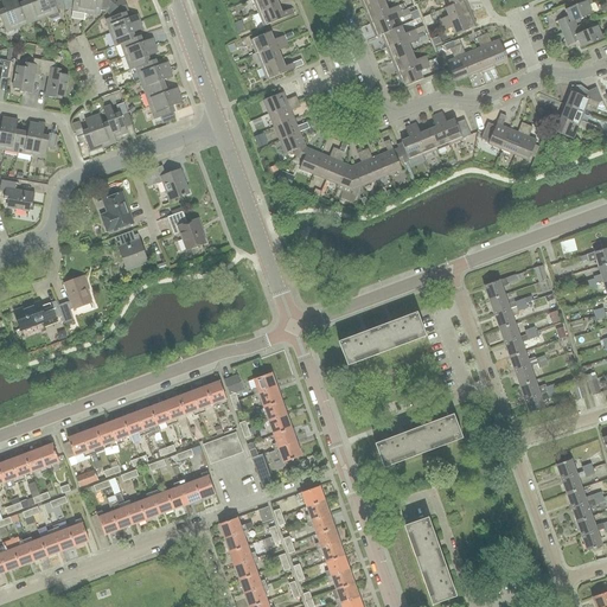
[(19,27),(8,0),(1,0),(5,10),(0,11),(0,14),(6,32),(19,27)]
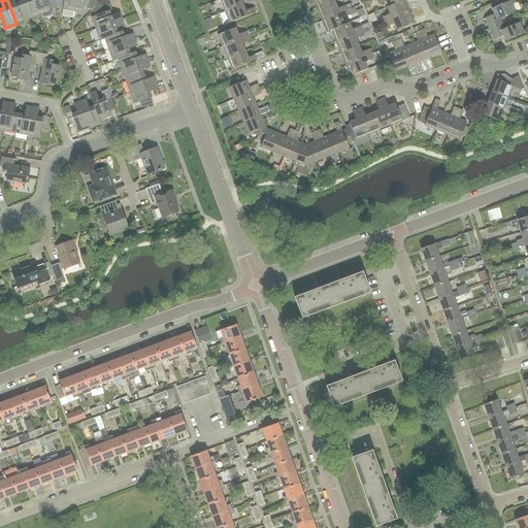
[(28,20),(22,2),(17,4),(14,0),(7,0),(17,24),(28,20)]
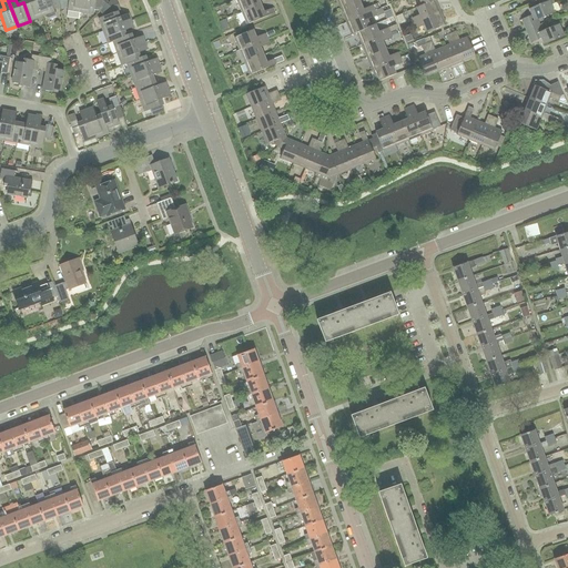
[(42,17),(36,0),(28,0),(29,0),(23,2),(30,21),(42,17)]
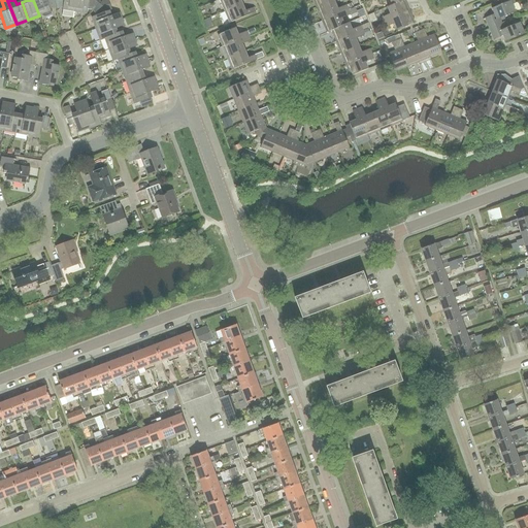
[(57,8),(56,0),(33,0),(39,15),(42,14),(43,17),(45,18),(53,14),(51,9),(57,8)]
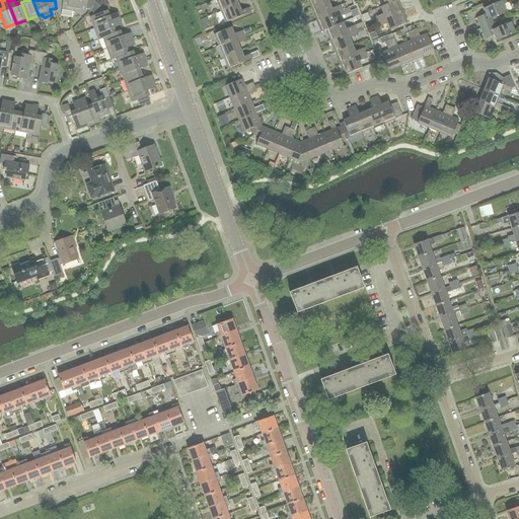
[(55,0),(56,8),(62,7),(62,9),(63,9),(62,15),(73,17),(74,11),(75,0),(55,0)]
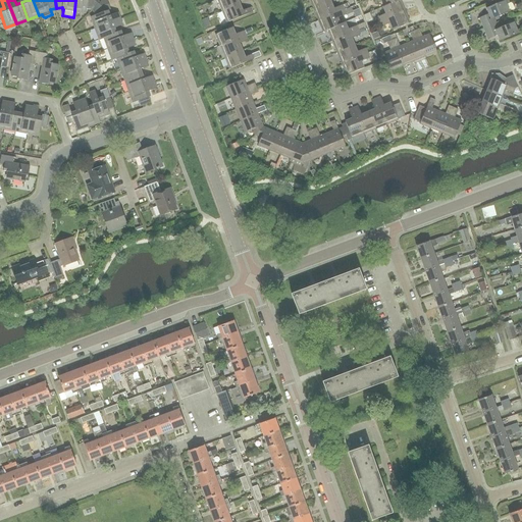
[(75,0),(74,11),(86,13),(87,9),(93,10),(98,3),(94,0),(75,0)]
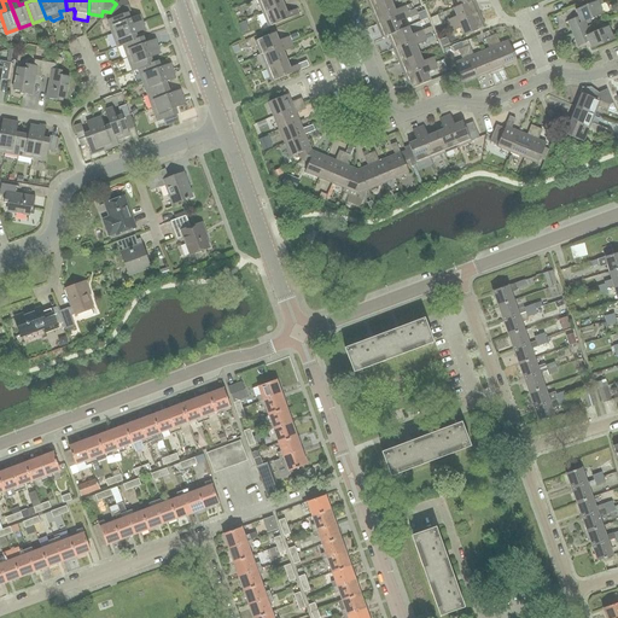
[(132,12),(129,5),(128,5),(126,0),(120,0),(116,4),(110,12),(112,18),(108,21),(112,34),(143,23),(140,16),(130,19),(128,13),(132,12)]
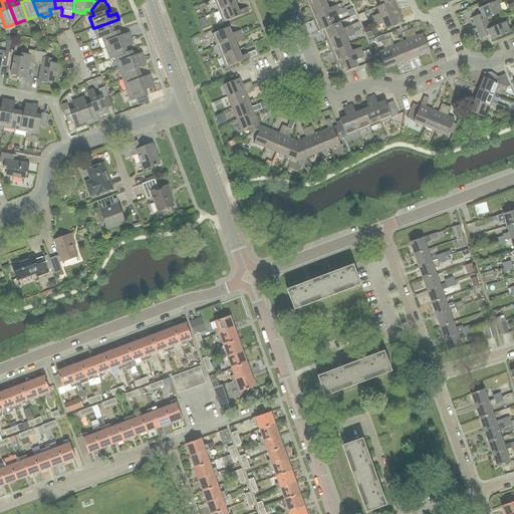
[(214,0),(219,11),(236,4),(234,0),(214,0)]
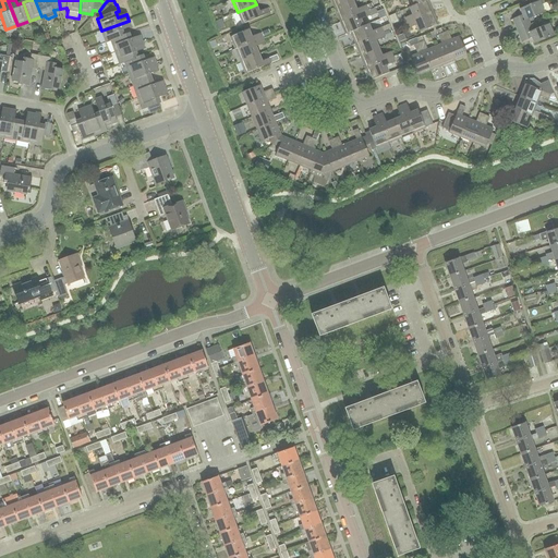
[(331,0),(336,10),(353,2),(352,0),(331,0)]
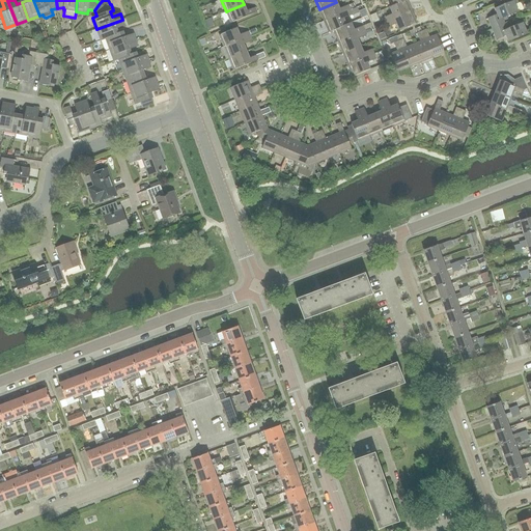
[(412,11),(408,0),(407,0),(394,5),(390,7),(393,15),(384,18),(386,23),(412,11)]
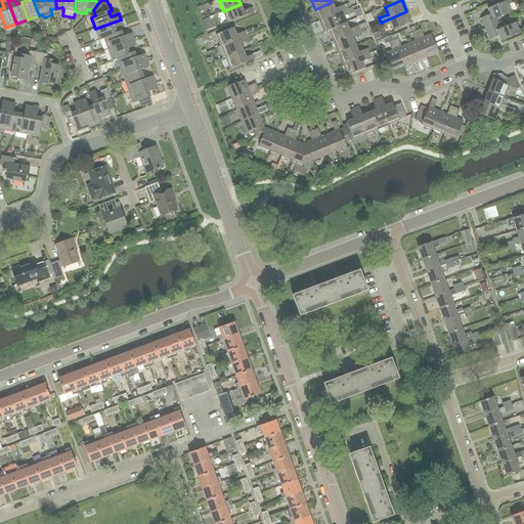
[(481,18),(486,29),(497,24),(495,18),(511,12),(508,4),(511,3),(509,0),(488,8),(490,14),(481,18)]
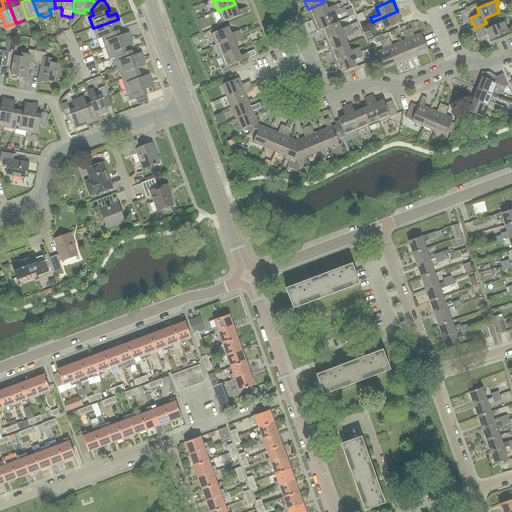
[(312,20),(337,10),(336,5),(327,9),(324,2),(308,9),(312,20)]
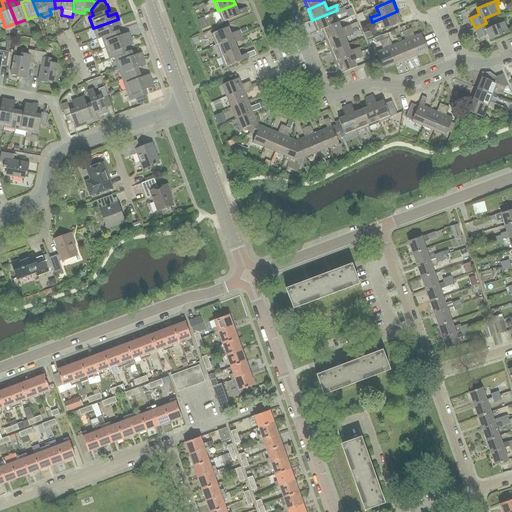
[(223,22),(248,12),(246,7),(238,11),(235,4),(218,11),(223,22)]
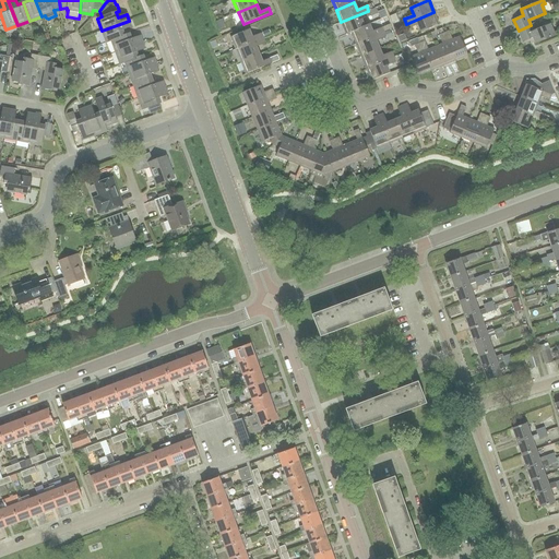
[(370,15),(368,11),(341,22),(346,35),(352,33),(352,32),(365,26),(361,20),(370,15)]
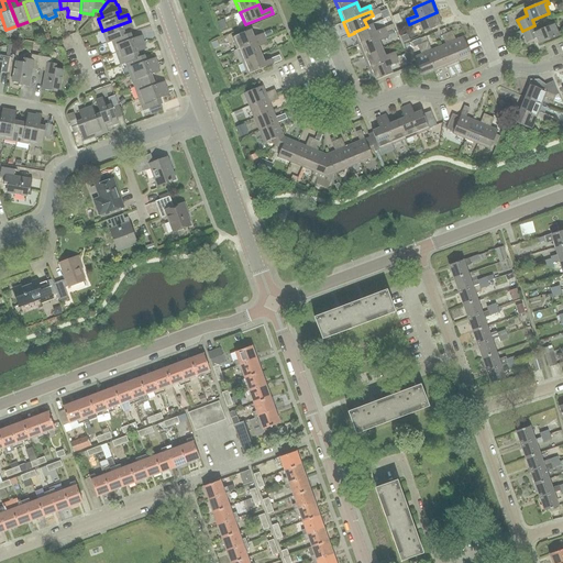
[(442,24),(437,12),(409,24),(411,29),(421,25),(423,33),(442,24)]
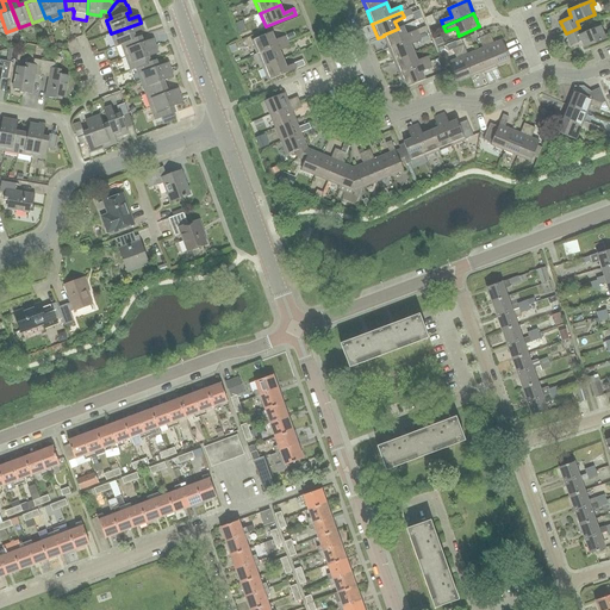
[(143,30),(141,23),(111,33),(116,47),(122,44),(136,39),(136,38),(134,33),(143,30)]
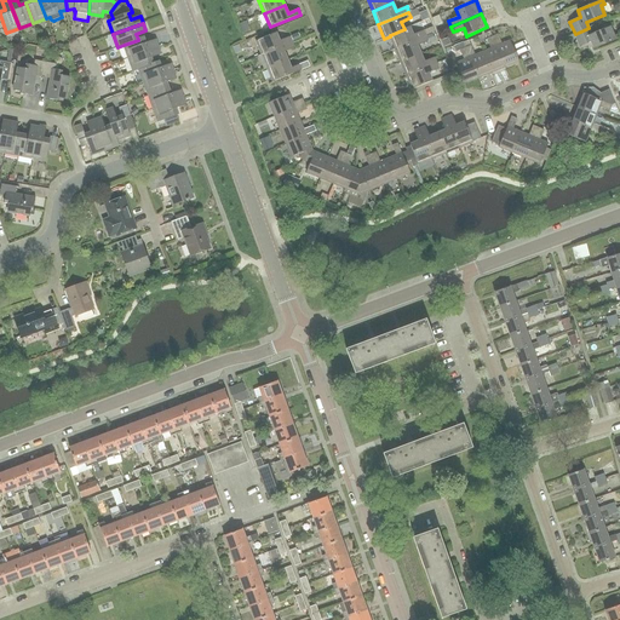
[(395,49),(425,36),(423,30),(413,35),(409,27),(405,29),(390,35),(390,36),(395,49)]
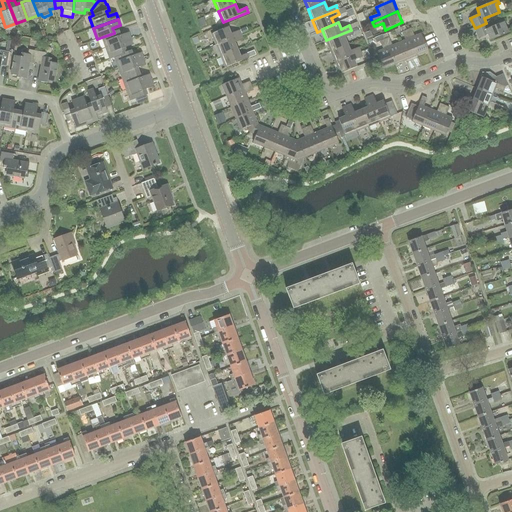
[(489,29),(486,23),(475,28),(479,38),(488,34),(490,40),(511,32),(510,28),(507,30),(504,22),(489,29)]
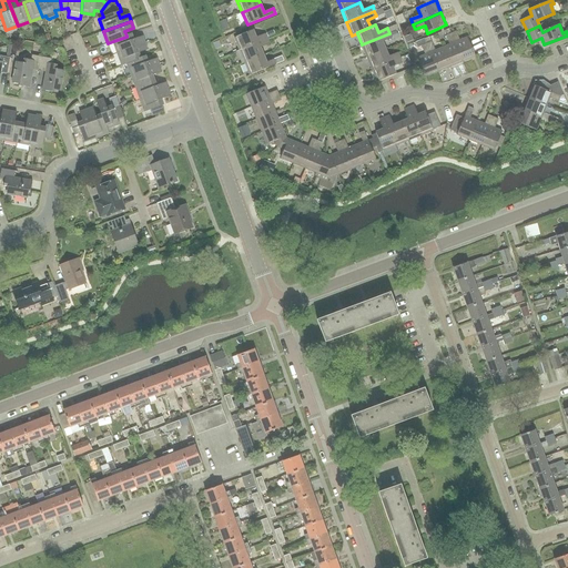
[(240,50),(267,39),(265,34),(256,38),(253,30),(234,38),(240,50)]
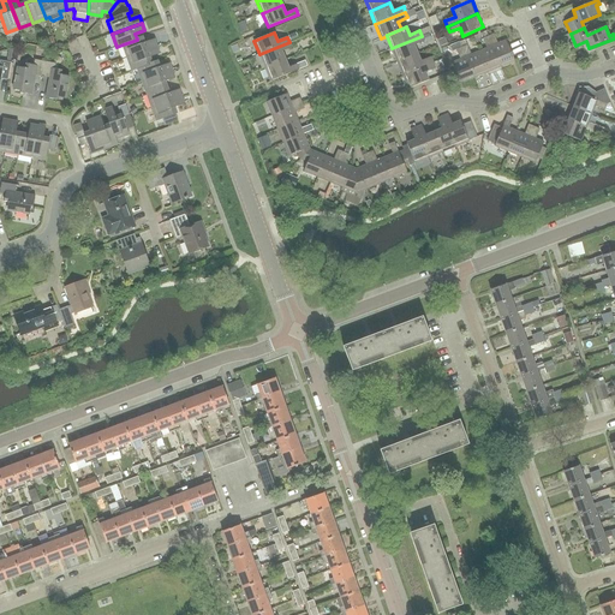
[(494,34),(489,36),(501,66),(514,61),(506,41),(499,45),(494,34)]
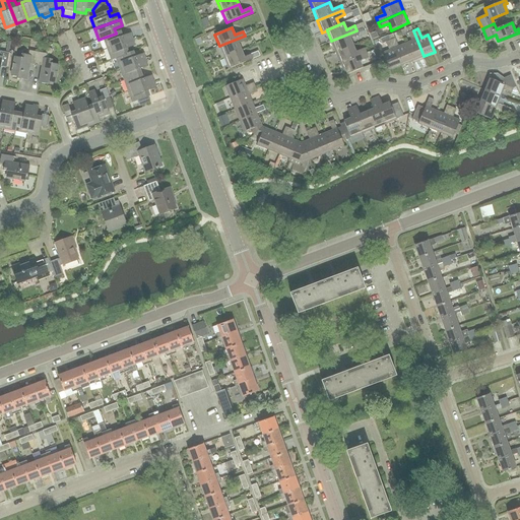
[(108,49),(133,40),(131,34),(122,37),(121,30),(116,33),(116,34),(104,38),(108,49)]
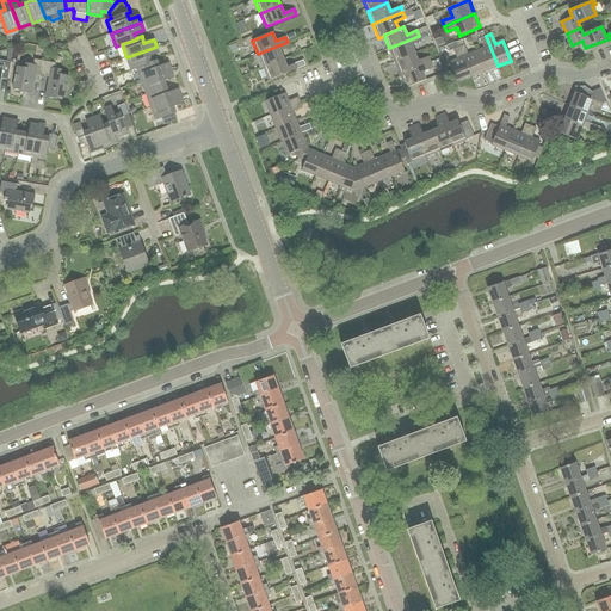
[(421,42),(419,36),(389,48),(395,61),(414,53),(412,45),(421,42)]
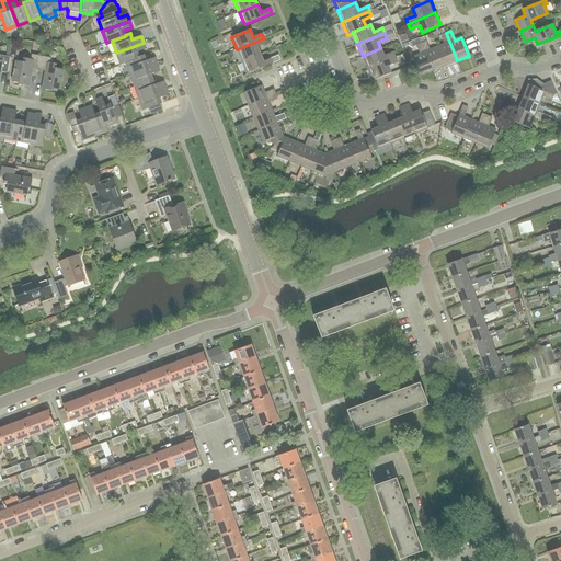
[(457,60),(446,33),(441,35),(444,44),(437,47),(445,66),(457,60)]
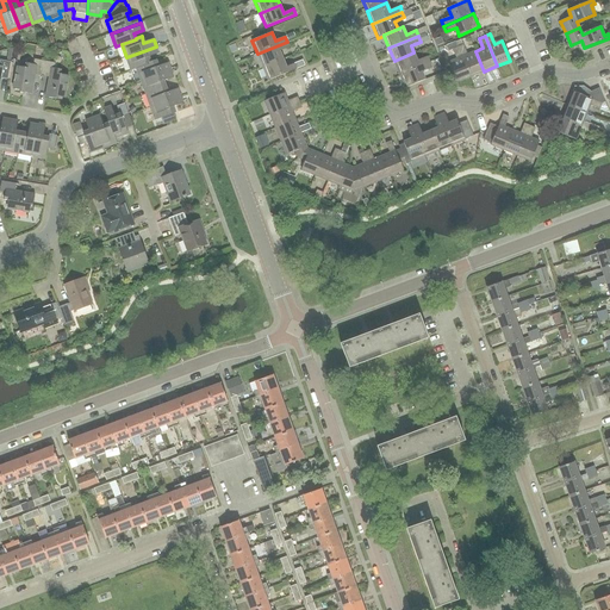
[(290,48),(287,42),(257,54),(263,67),(282,60),(280,51),(290,48)]
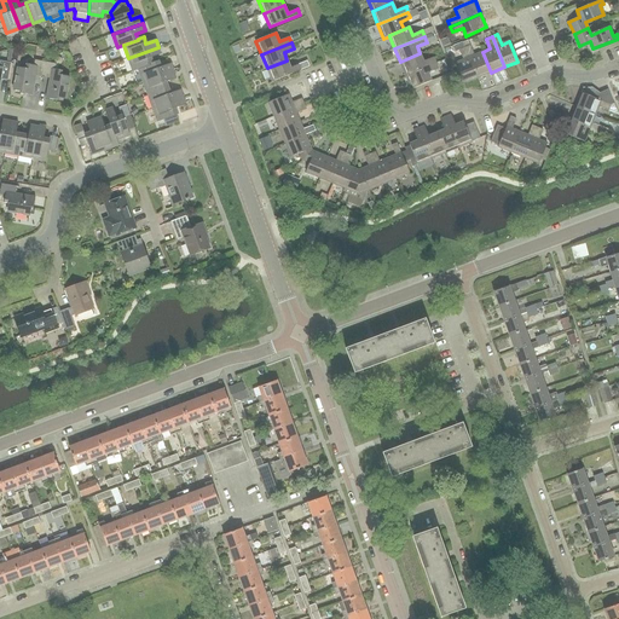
[(491,73),(482,52),(474,56),(470,46),(464,47),(478,77),(491,73)]
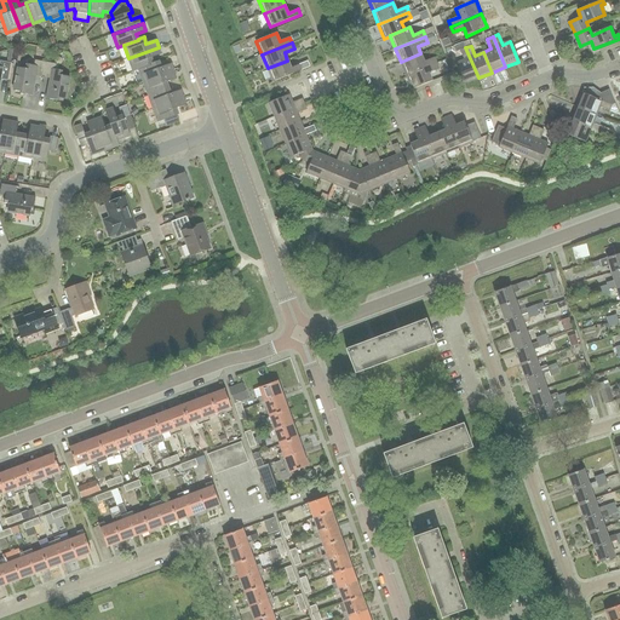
[(161,55),(159,47),(128,58),(133,72),(139,69),(138,69),(154,64),(154,63),(151,58),(161,55)]
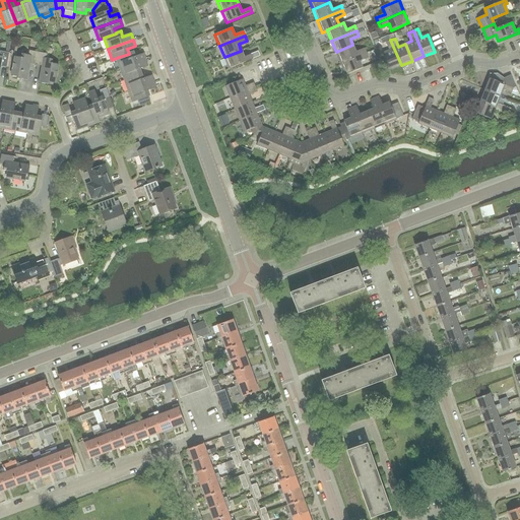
[(401,65),(390,40),(386,42),(389,51),(383,53),(389,70),(401,65)]
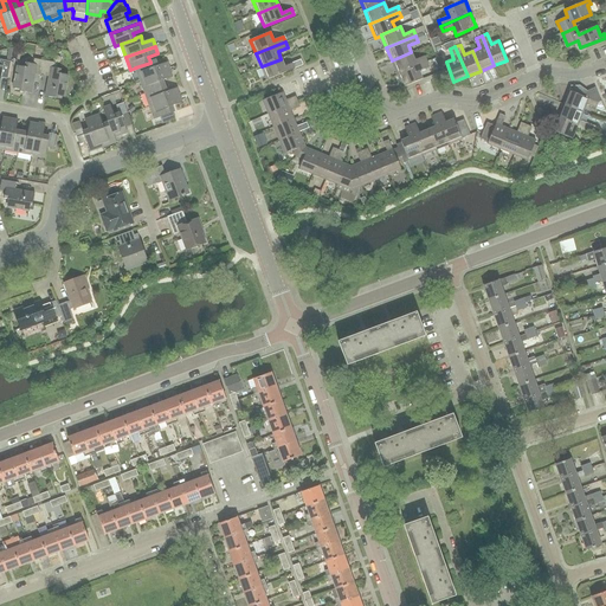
[(397,75),(426,62),(424,57),(414,60),(411,52),(392,60),(397,75)]
